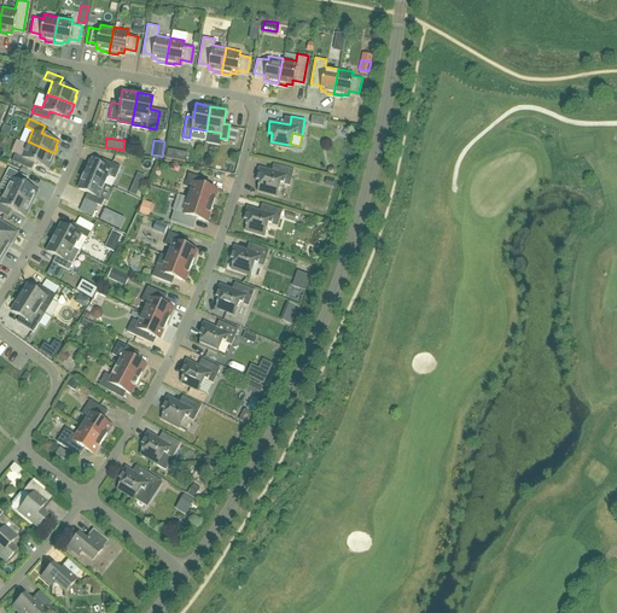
[(50,161),(51,161),(54,153),(28,141),(22,155),(15,151),(12,158),(27,165),(30,158),(47,165),(50,161)]
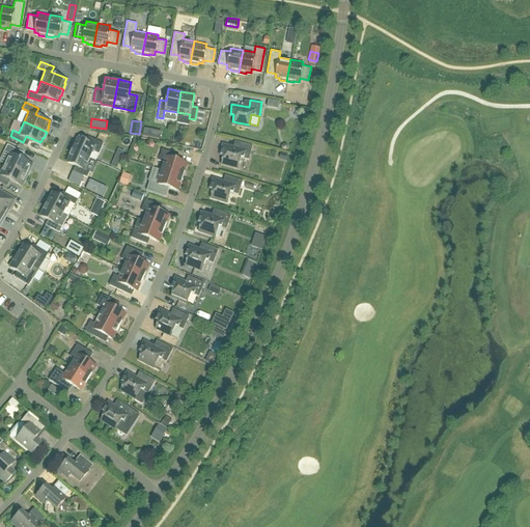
[(144,127),(142,134),(159,137),(160,130),(144,127)]
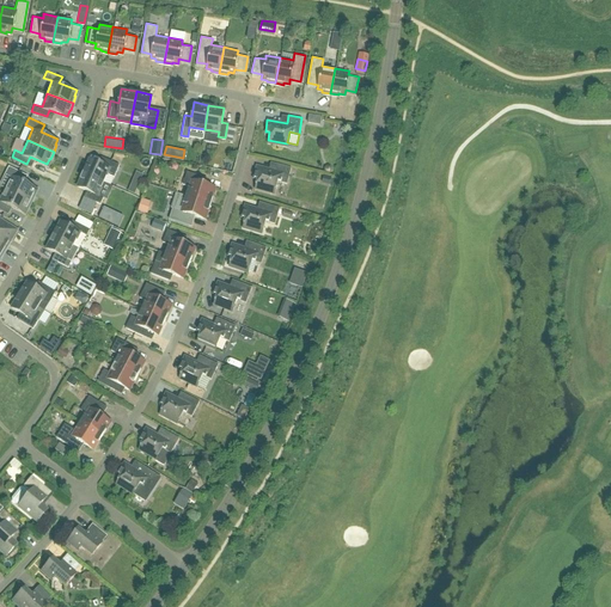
[(118,163),(104,155),(101,163),(89,157),(83,171),(103,179),(107,172),(114,175),(118,163)]
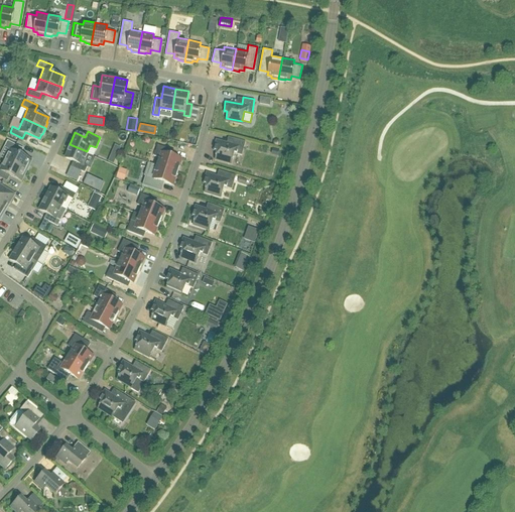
[(216,139),(213,149),(217,149),(215,156),(231,160),(233,151),(241,153),(245,139),(234,136),(232,143),(216,139)]
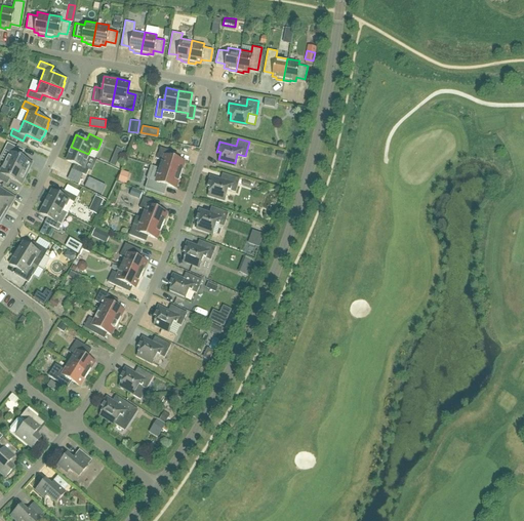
[(27,171),(30,165),(29,165),(31,160),(16,153),(19,147),(7,141),(4,147),(10,150),(5,160),(27,171)]
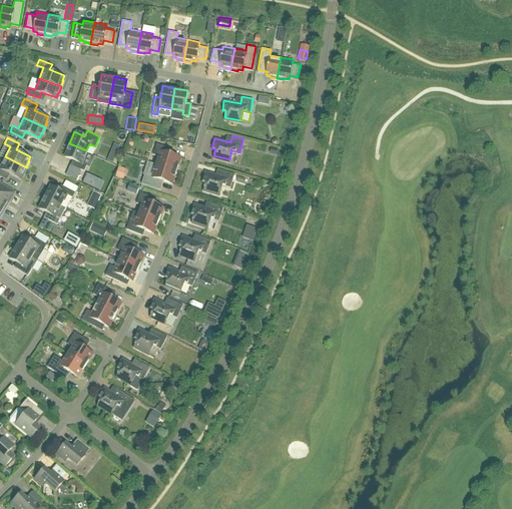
[(175,169),(179,156),(168,152),(170,146),(156,142),(152,152),(158,154),(155,162),(175,169)]
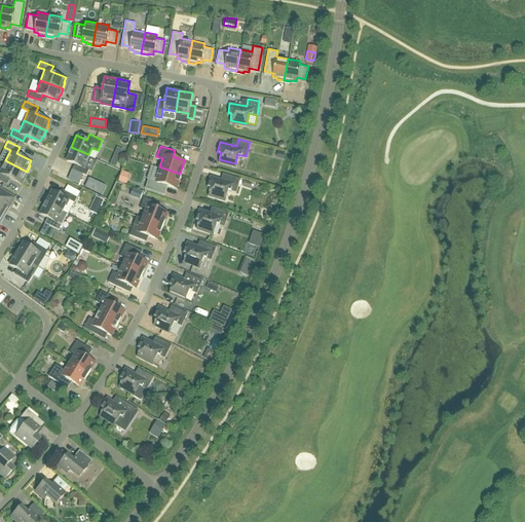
[(71,147),(66,158),(76,163),(74,169),(85,174),(88,168),(83,166),(88,154),(71,147)]
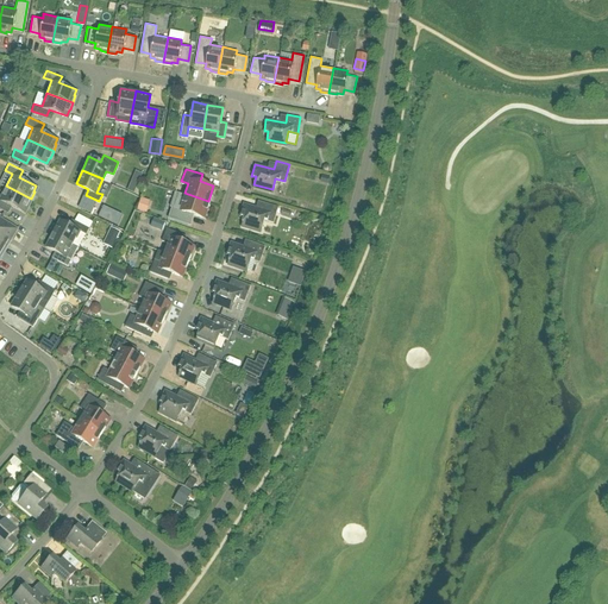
[(6,186),(0,196),(0,207),(4,209),(7,202),(24,211),(26,205),(27,206),(31,199),(6,186)]
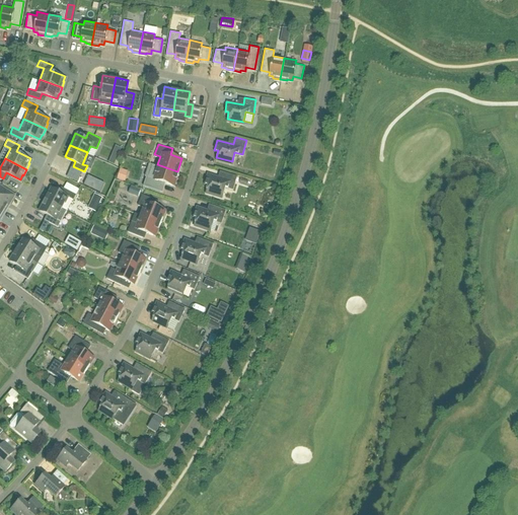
[(173,185),(177,171),(157,164),(150,162),(143,184),(159,189),(162,180),(173,185)]
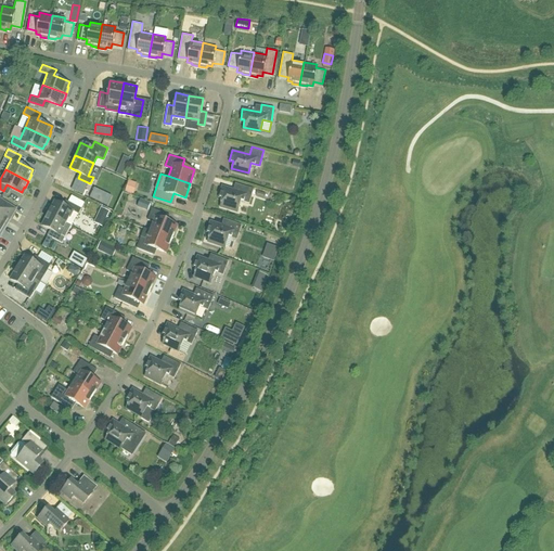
[(136,180),(128,178),(125,189),(132,192),(136,180)]
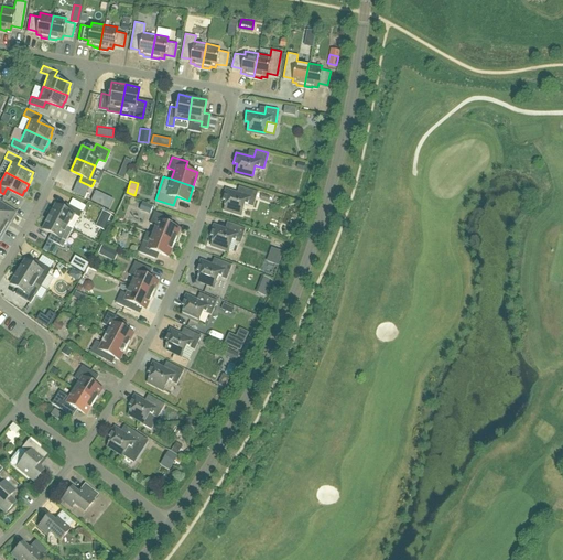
[(225,189),(222,198),(226,200),(224,207),(240,213),(244,202),(252,204),(257,190),(245,186),(242,193),(225,189)]
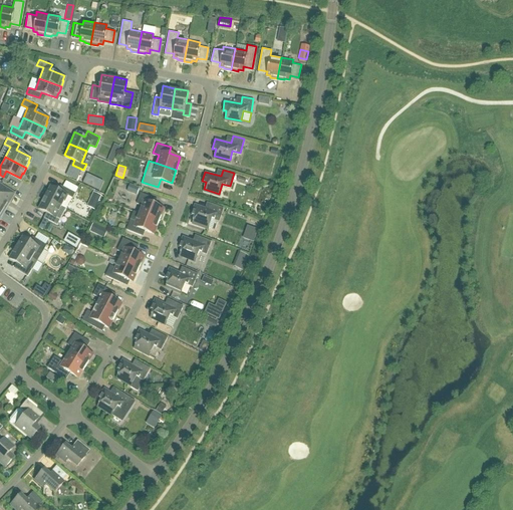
[(85,174),(82,181),(93,186),(96,179),(85,174)]
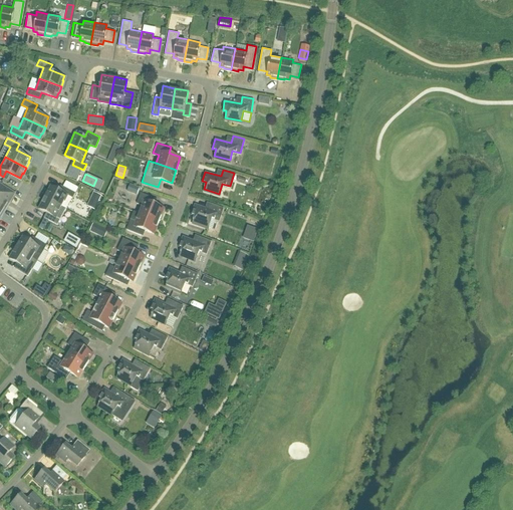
[(139,186),(130,182),(126,189),(137,193),(139,186)]
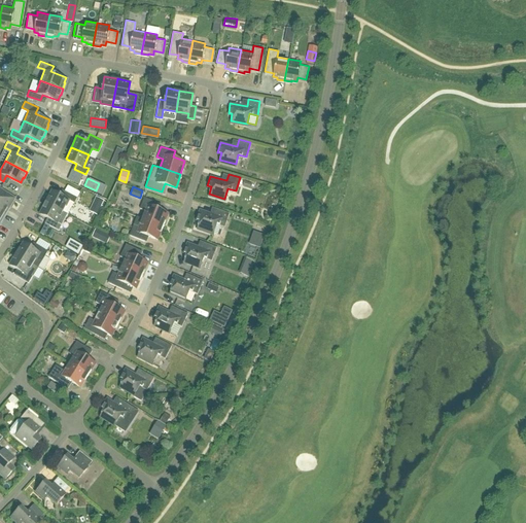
[(0,208),(4,211),(12,197),(0,188),(0,208)]
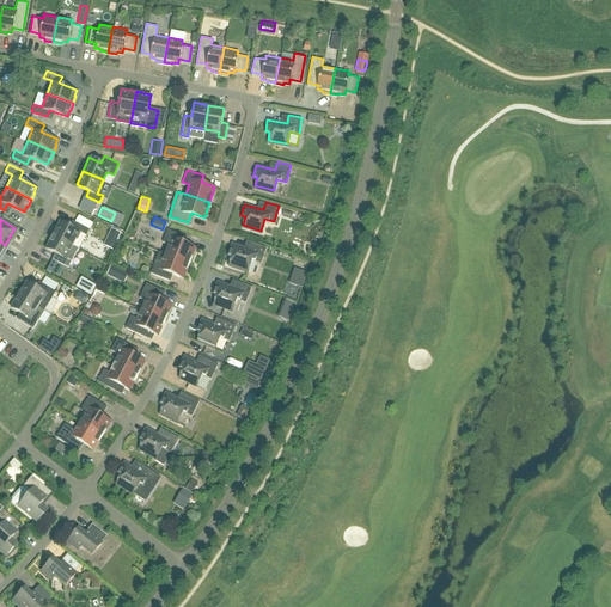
[(85,233),(86,233),(90,227),(74,220),(72,226),(60,220),(53,233),(73,244),(78,246),(85,233)]
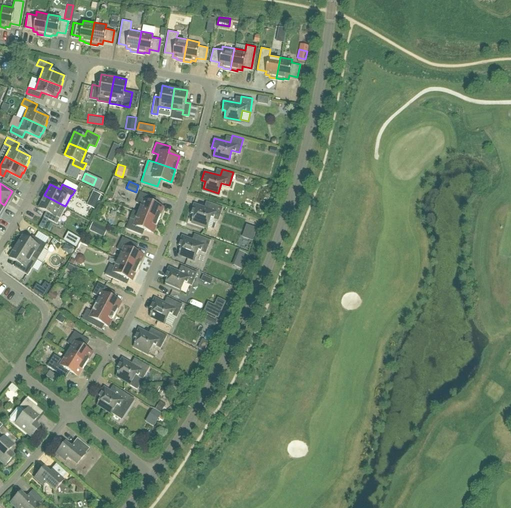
[(154,196),(140,190),(136,201),(141,203),(138,211),(158,218),(163,206),(151,201),(154,196)]
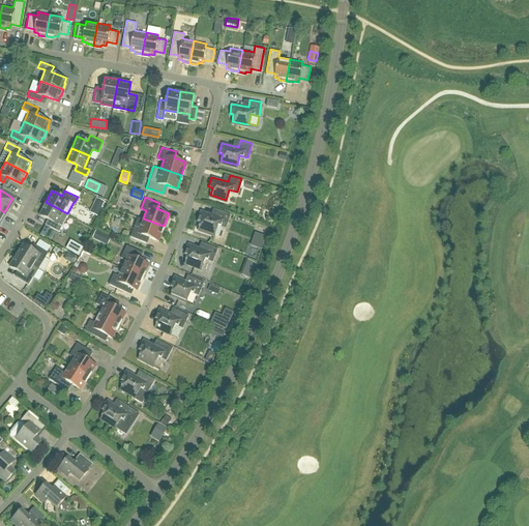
[(49,225),(59,230),(61,224),(57,222),(59,217),(63,211),(46,202),(39,213),(50,218),(47,224),(49,225)]
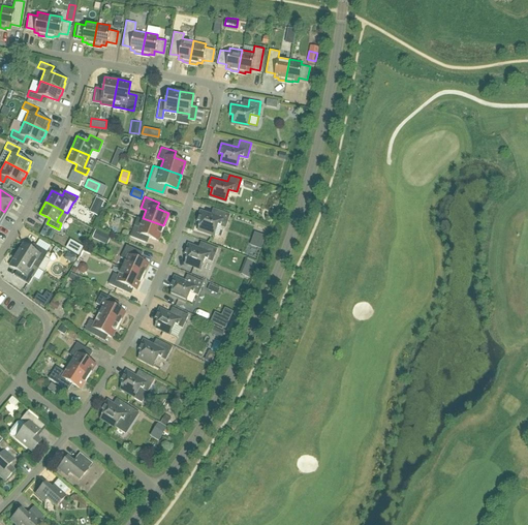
[(197,227),(214,233),(217,223),(225,226),(229,212),(217,208),(214,215),(199,210),(196,219),(200,221),(197,227)]
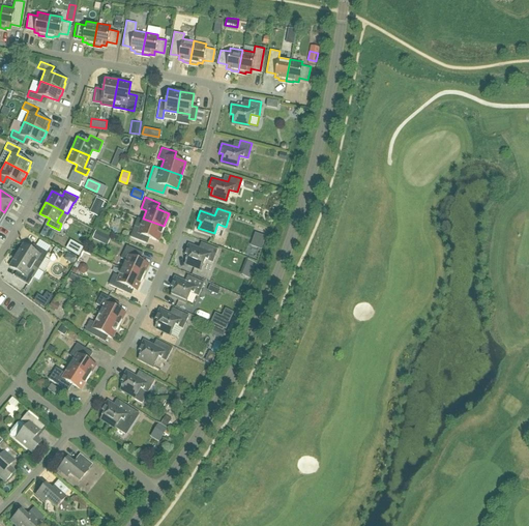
[(146,235),(158,239),(164,226),(143,218),(140,226),(134,224),(129,235),(144,240),(146,235)]
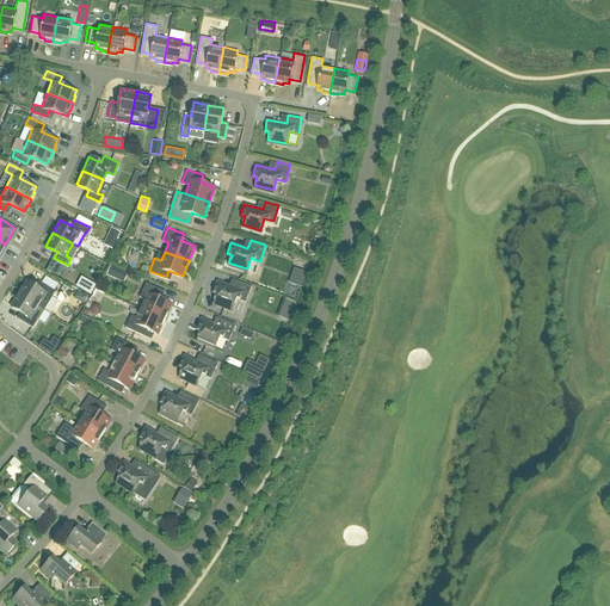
[(2,255),(0,260),(0,265),(6,267),(10,259),(2,255)]
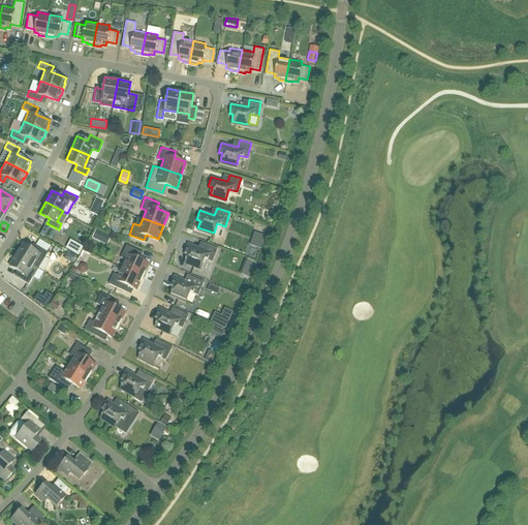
[(44,222),(40,232),(43,234),(49,224),(47,223),(44,222)]
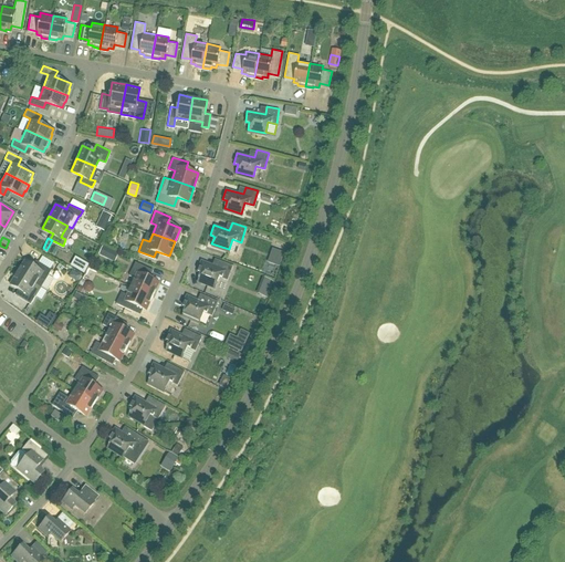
[(103,245),(98,252),(106,256),(111,248),(103,245)]
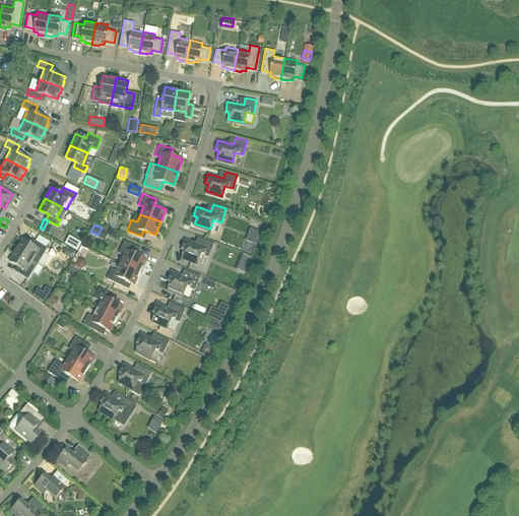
[(250,227),(245,239),(256,243),(260,230),(250,227)]
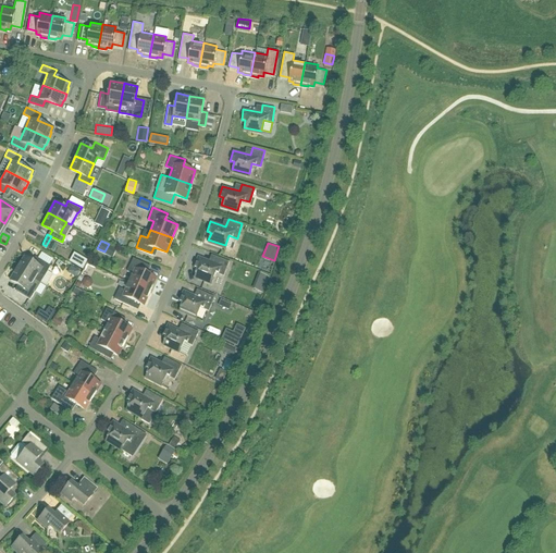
[(40,254),(53,259),(57,254),(44,247),(40,254)]
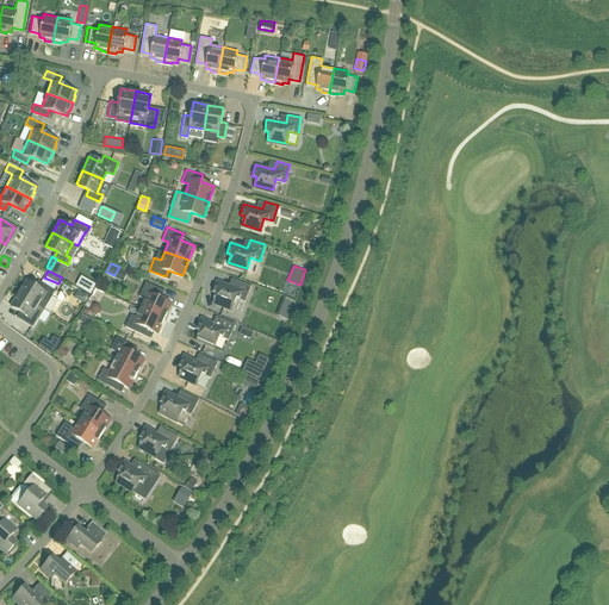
[(81,275),(76,284),(91,292),(95,282),(81,275)]
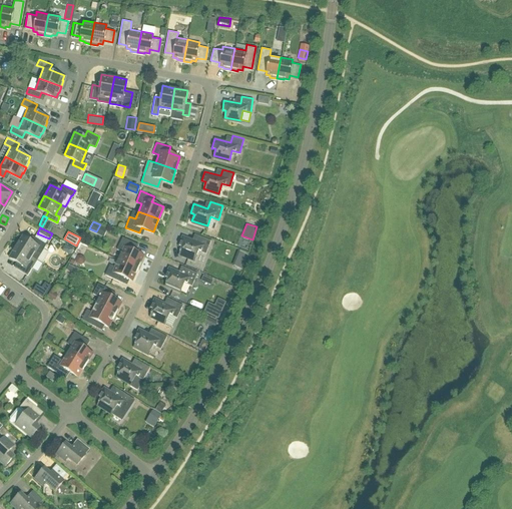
[(31,240),(22,234),(16,245),(31,255),(37,259),(46,242),(34,235),(31,240)]
